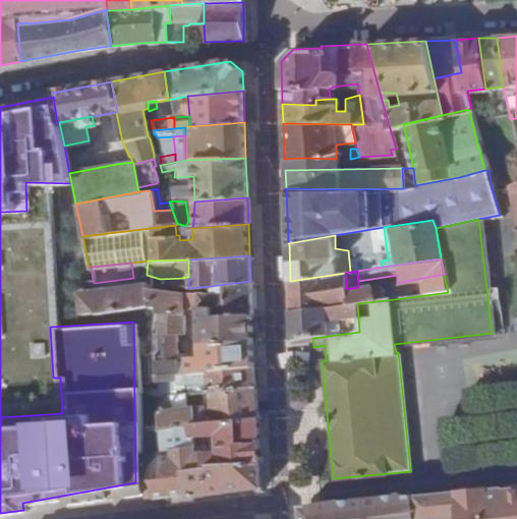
[(345,273),(290,281),(290,311),(357,303),(394,299),(392,283),(358,287),(346,289),(345,273)]
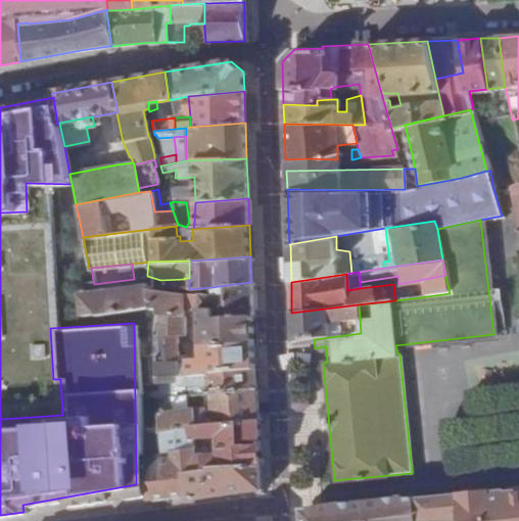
[(439,283),(442,294),(450,293),(446,281),(439,283)]
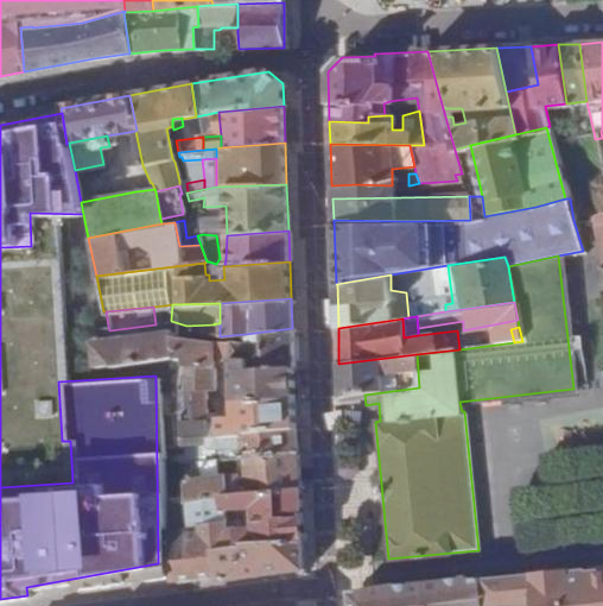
[(292,336),(292,328),(246,334),(247,341),(233,341),(233,351),(233,358),(233,360),(233,372),(293,367),(293,358),(292,336)]
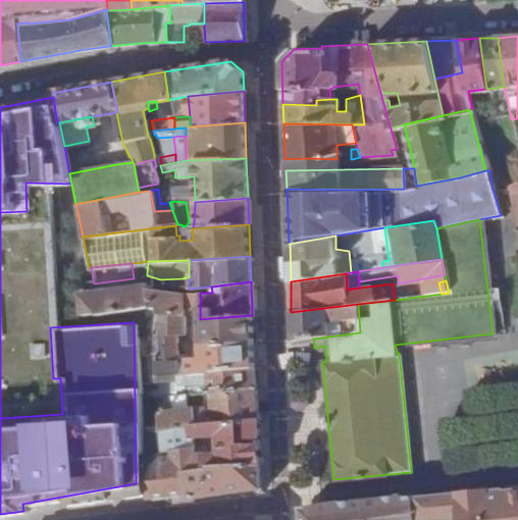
[(80,293),(81,313),(117,309),(152,305),(149,288),(150,288),(149,284),(80,293)]
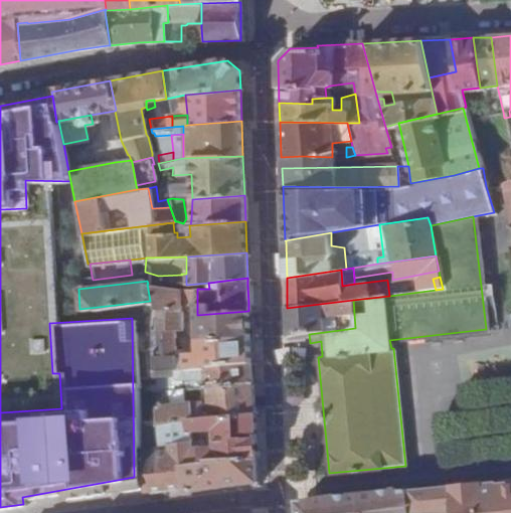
[(181,288),(148,284),(147,284),(150,301),(150,303),(156,303),(155,308),(180,310),(180,304),(180,297),(181,288)]
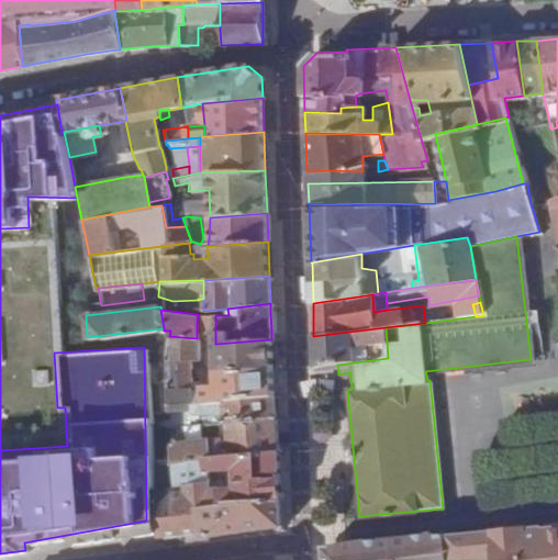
[(215,324),(215,315),(198,314),(197,324),(215,324)]
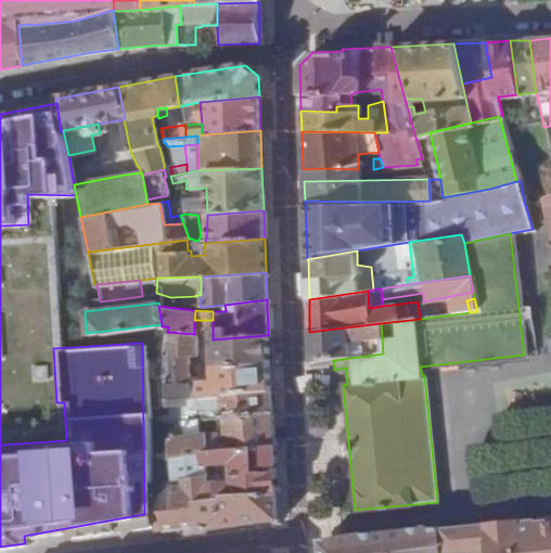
[(381,323),(309,332),(310,364),(328,361),(333,360),(383,354),(381,323)]
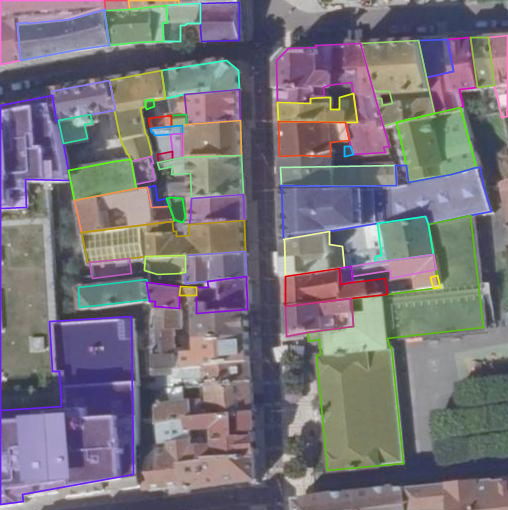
[(179,308),(154,306),(151,327),(171,327),(178,327),(179,308)]
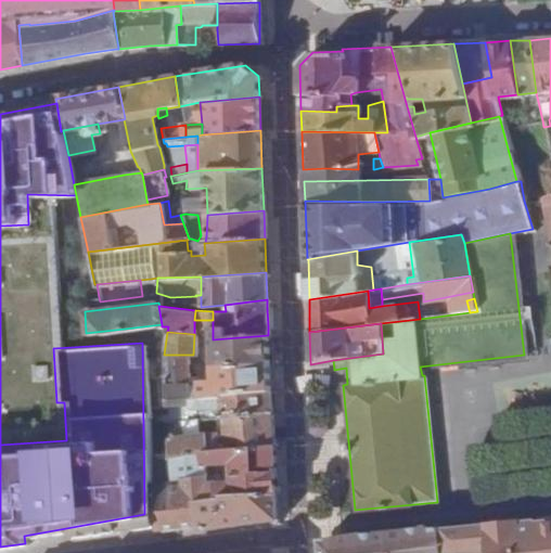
[(269,363),(268,335),(213,339),(214,365),(269,363)]
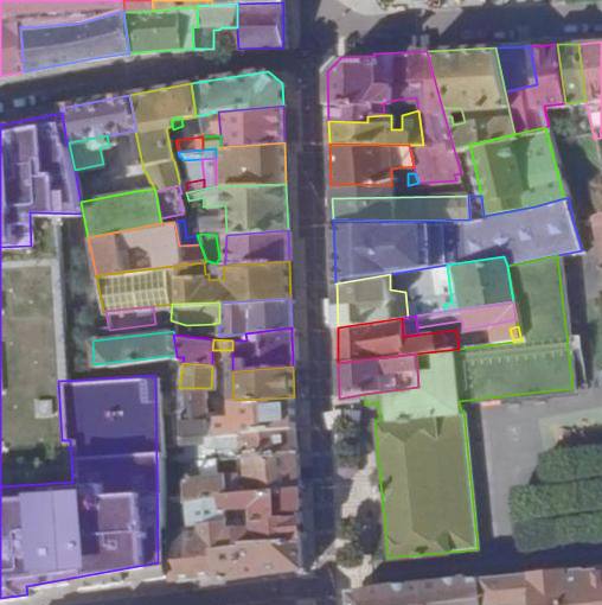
[(203,388),(179,388),(181,419),(181,420),(205,419),(205,412),(203,388)]
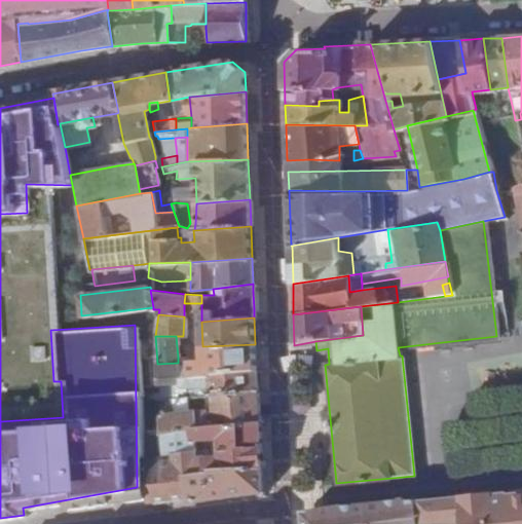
[(256,369),(255,344),(202,346),(202,360),(191,361),(191,362),(191,375),(212,374),(212,372),(256,369)]
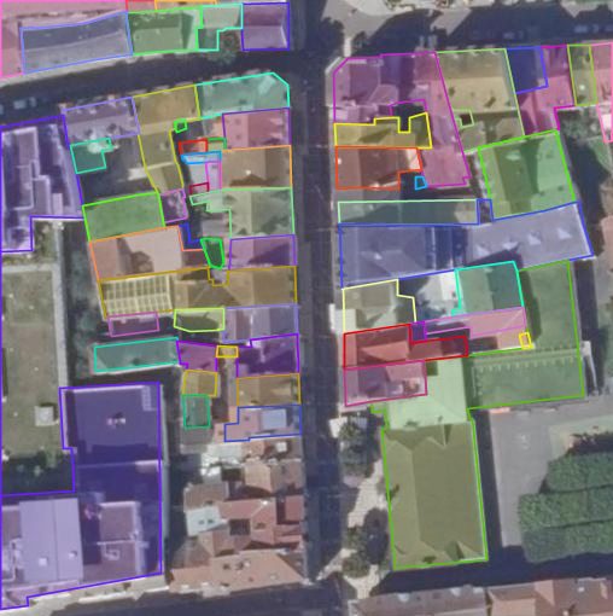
[(209,426),(185,428),(186,452),(211,451),(217,455),(219,466),(225,465),(302,458),(301,434),(249,437),(249,440),(225,441),(225,425),(209,426)]
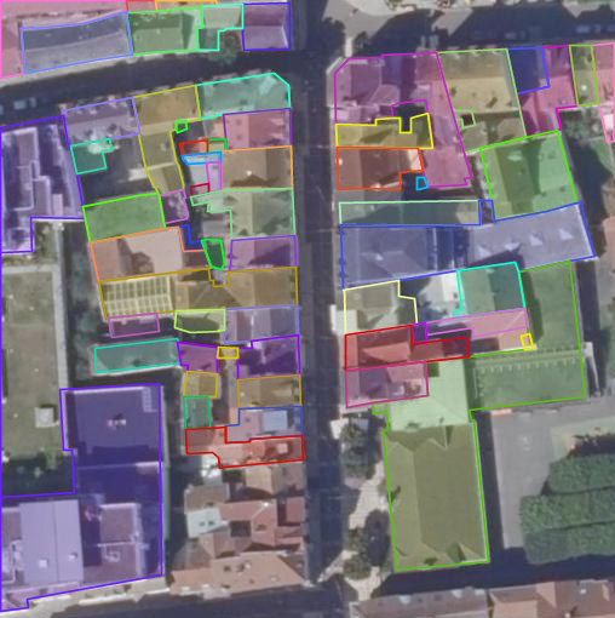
[(304,497),(303,459),(225,467),(226,479),(226,485),(229,504),(304,497)]
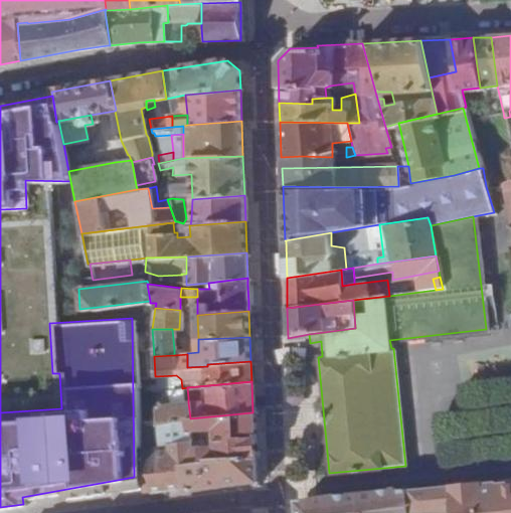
[(187,387),(182,388),(173,389),(174,399),(188,397),(187,387)]
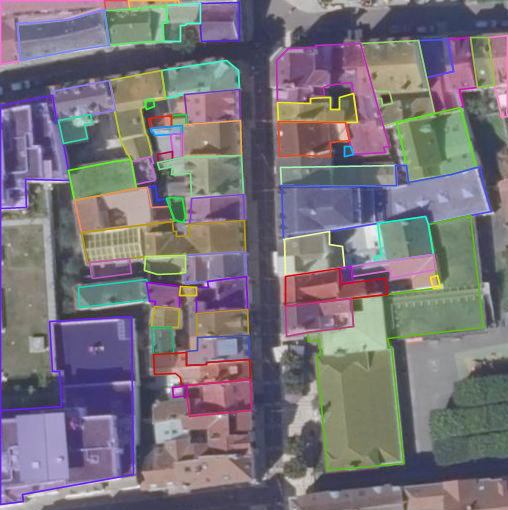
[(163,403),(162,388),(155,388),(156,404),(163,403)]
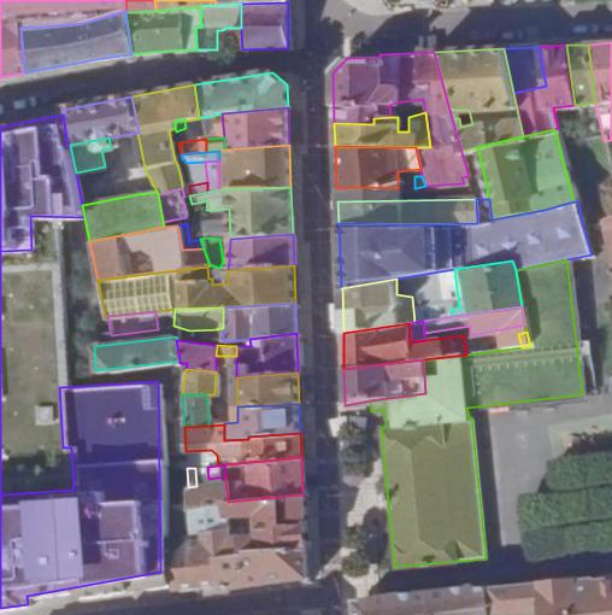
[(189,508),(228,502),(225,482),(196,486),(188,487),(189,508)]
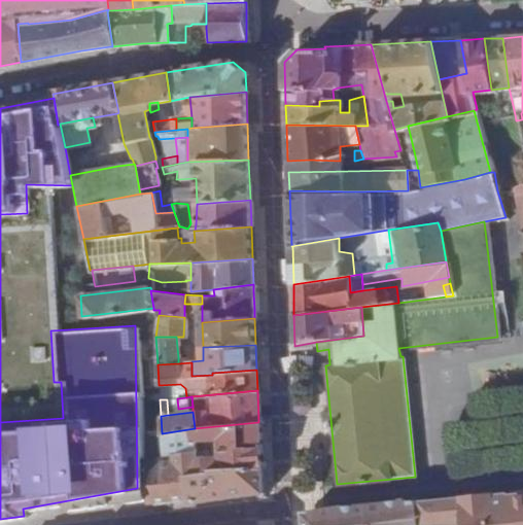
[(259,445),(258,422),(195,428),(162,433),(161,433),(162,447),(163,447),(163,454),(175,453),(195,451),(195,449),(194,442),(217,440),(218,448),(259,445)]
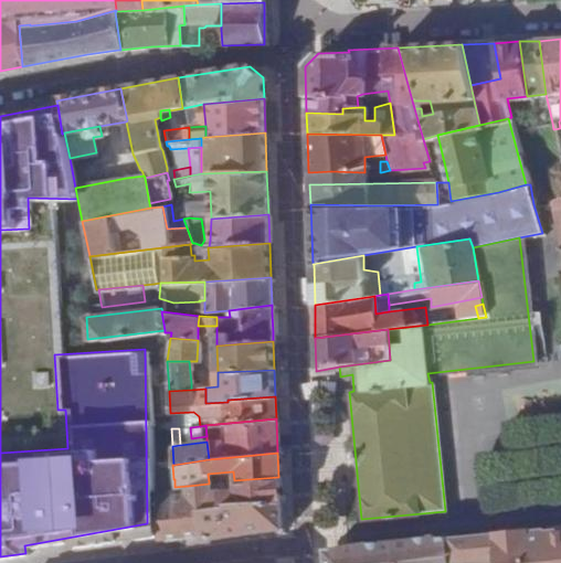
[(219,480),(234,480),(233,471),(208,474),(209,481),(219,480)]
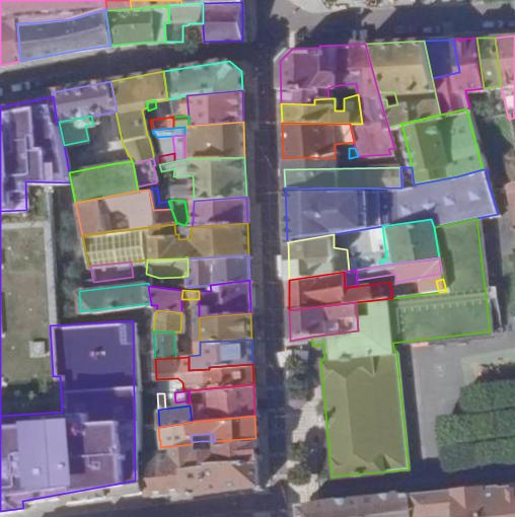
[(256,459),(255,438),(215,441),(216,450),(202,451),(192,451),(192,444),(172,446),(173,453),(160,454),(161,470),(201,465),(217,460),(256,459)]
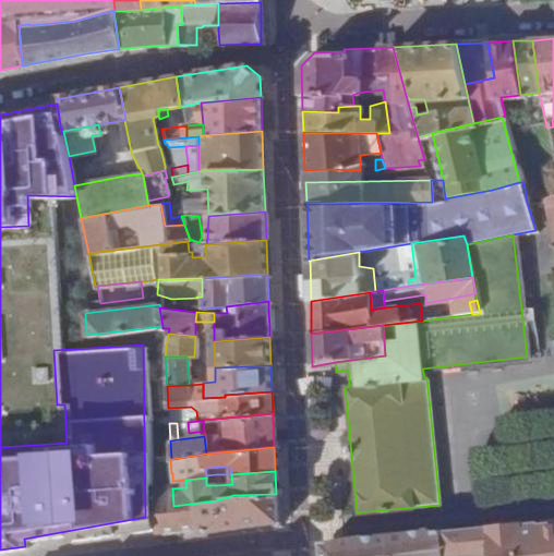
[(232,484),(231,474),(216,474),(217,485),(232,484)]
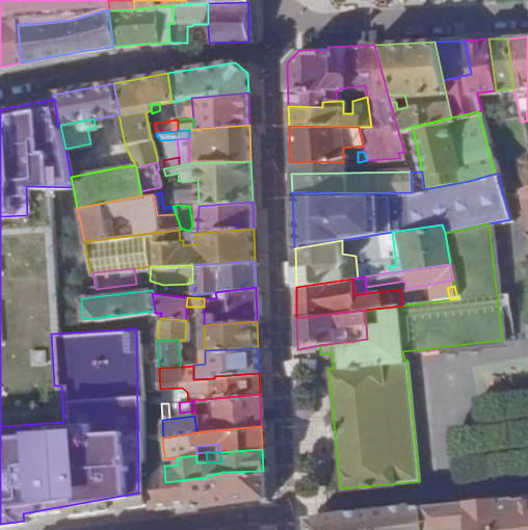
[(154,464),(146,465),(149,504),(149,507),(188,503),(188,506),(264,496),(263,471),(222,472),(206,477),(165,482),(164,466),(164,461),(153,462),(154,464)]
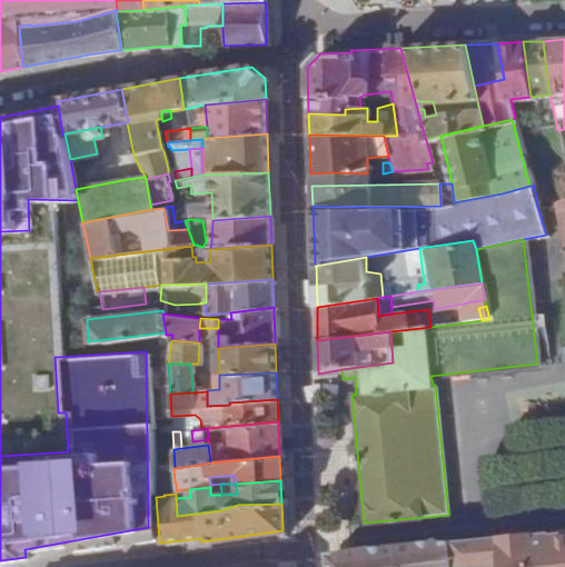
[(564,566),(564,528),(453,538),(455,566),(564,566)]
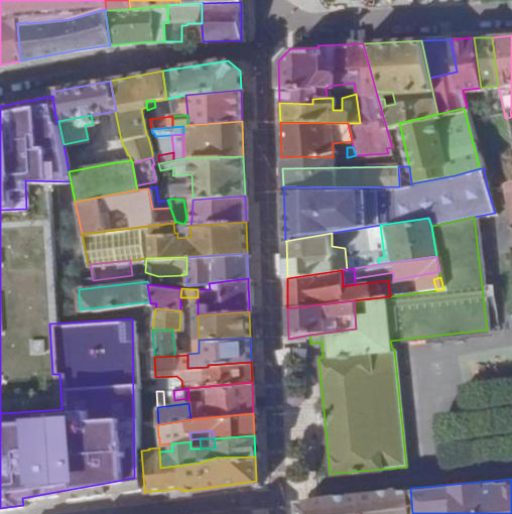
[(412,513),(410,488),(399,489),(397,488),(362,493),(303,499),(297,506),(298,513),(412,513)]
